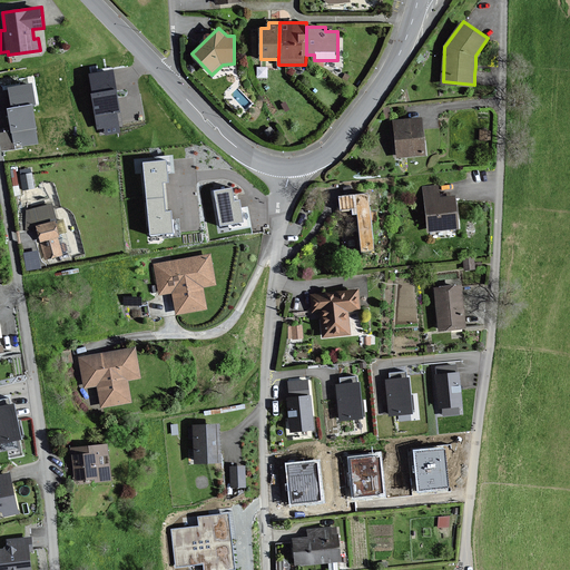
[(119,111),(112,70),(90,74),(94,94),(91,95),(97,129),(105,127),(106,134),(119,131),(116,112),(119,111)]
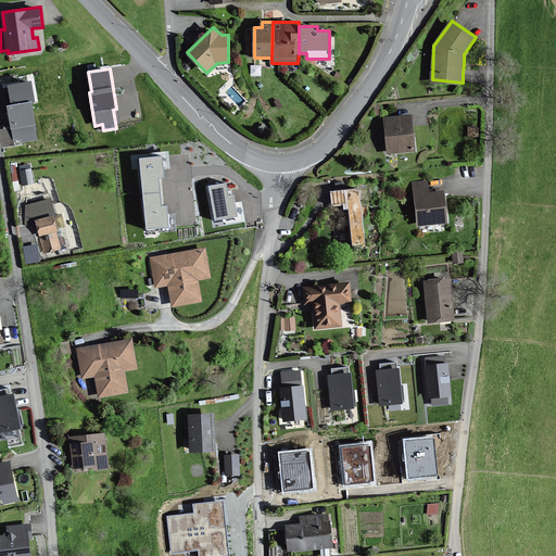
[(34,102),(30,83),(9,86),(12,106),(8,106),(11,129),(13,129),(14,138),(22,137),(22,142),(37,139),(30,102),(34,102)]
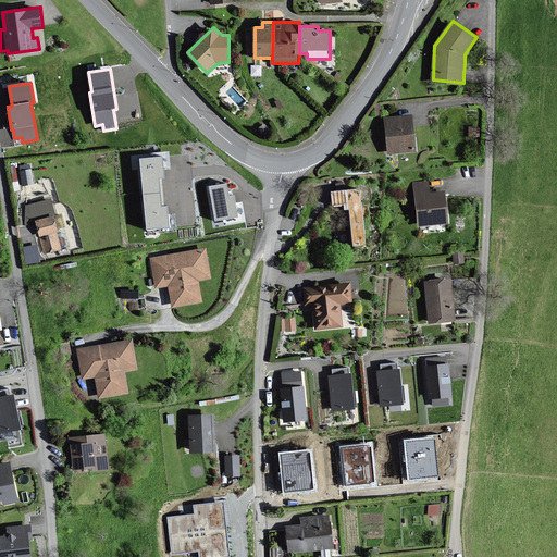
[(412,115),(386,119),(390,152),(417,149),(412,115)]
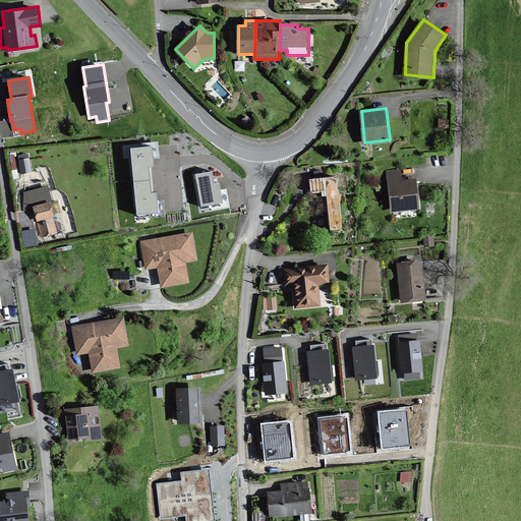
[(132,146),(135,180),(153,179),(152,167),(157,166),(156,159),(161,159),(159,140),(142,141),(143,145),(132,146)]
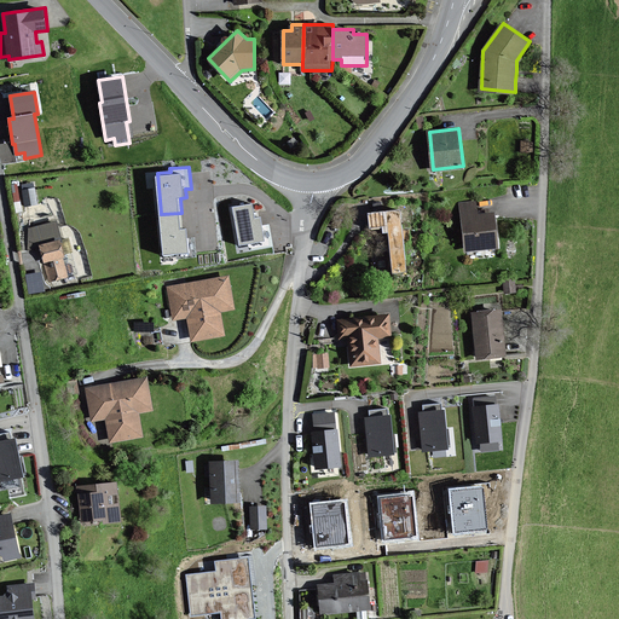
[(34,187),(34,183),(22,185),(23,190),(22,190),(25,207),(39,204),(35,187),(34,187)]
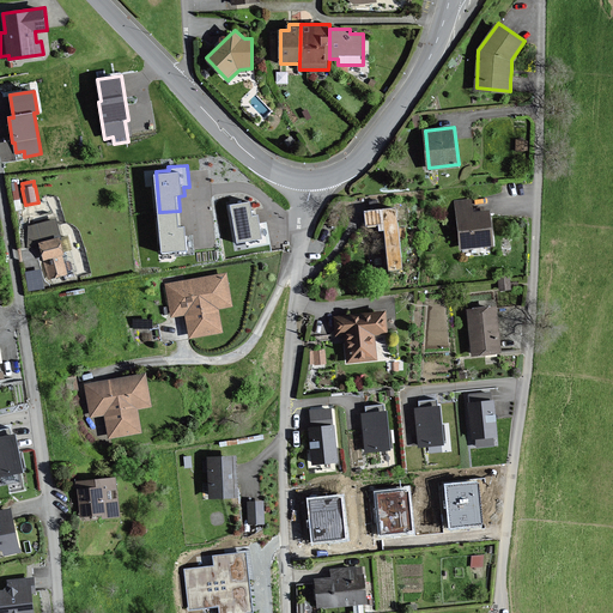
[(472,200),(456,201),(461,249),(495,246),(491,210),(473,212),(472,200)]
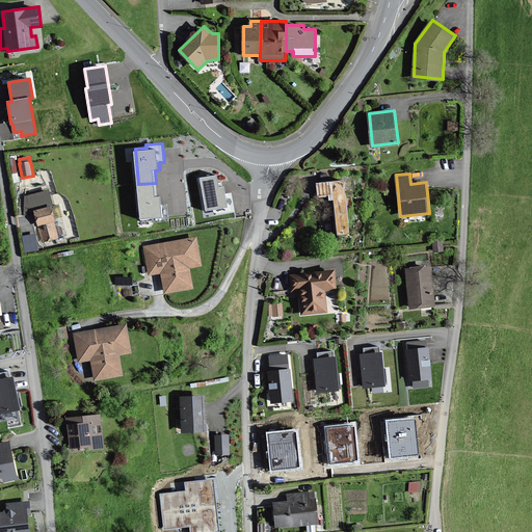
[(220,187),(217,176),(202,178),(207,210),(208,216),(234,211),(231,193),(227,193),(225,187),(220,187)]
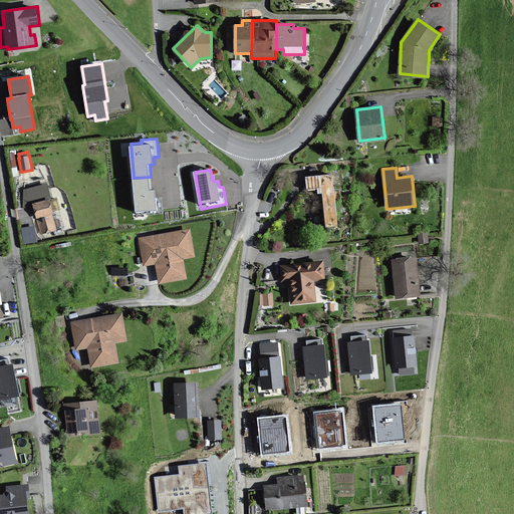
[(342,173),(306,176),(308,189),(318,188),(319,193),(323,193),(326,227),(339,226),(335,183),(343,182),(342,173)]
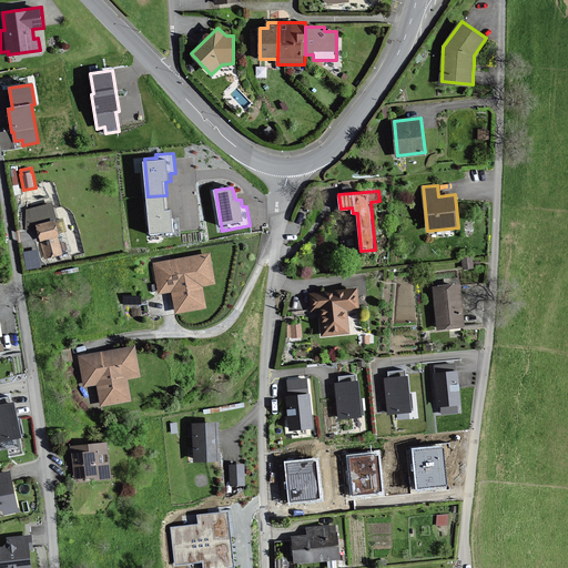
[(168,209),(166,195),(148,196),(151,234),(175,232),(173,209),(168,209)]
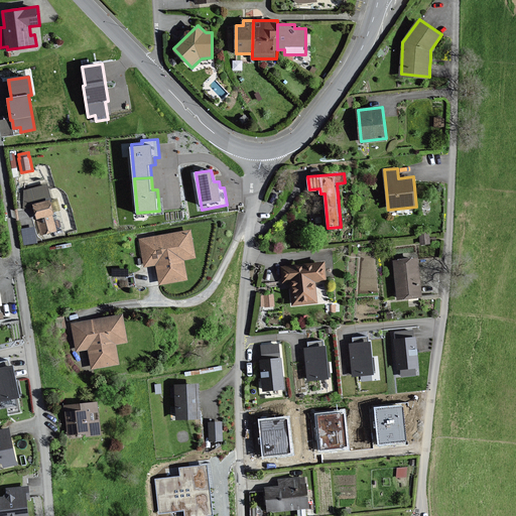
[(50,199),(32,205),(40,232),(41,235),(57,230),(52,215),(54,214),(50,199)]
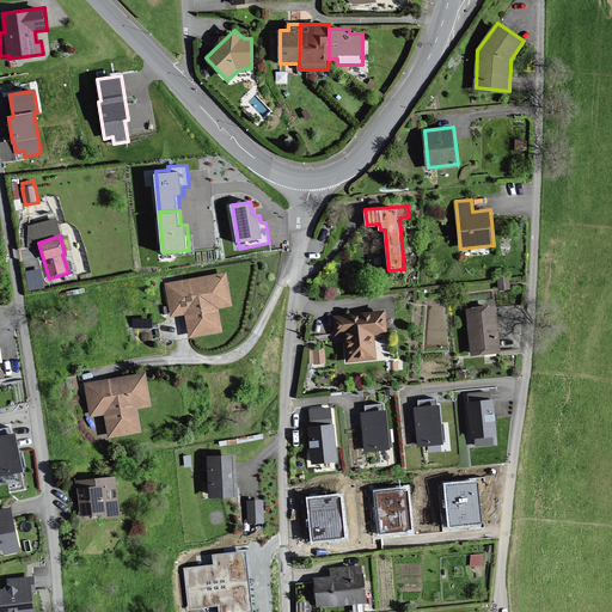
[(26,268),(29,287),(46,286),(43,265),(26,268)]
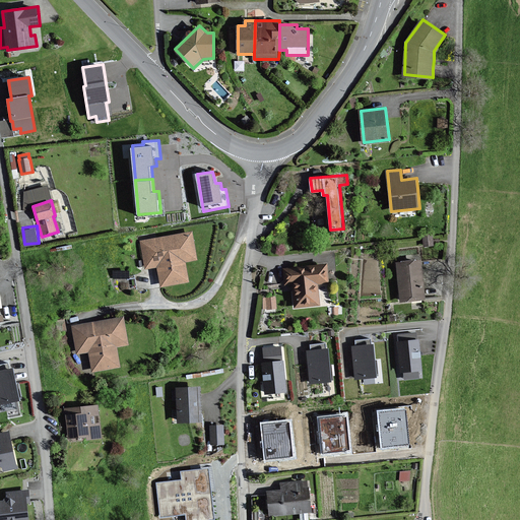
[(192,233),(142,241),(146,268),(159,266),(163,285),(189,280),(186,261),(196,259),(192,233)]
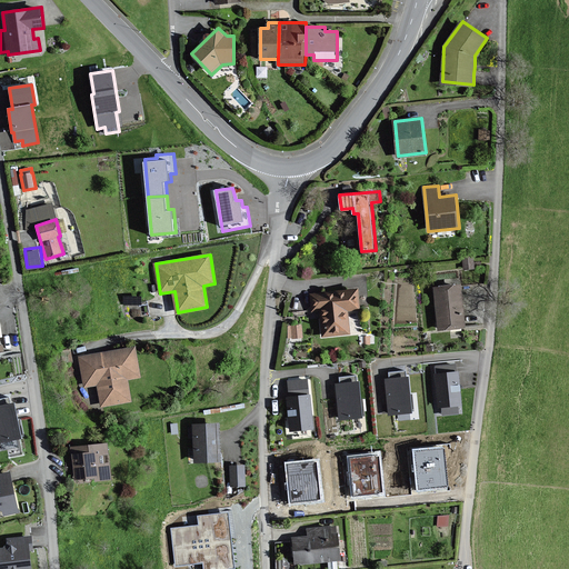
[(472,257),(463,258),(465,269),(473,269),(472,257)]
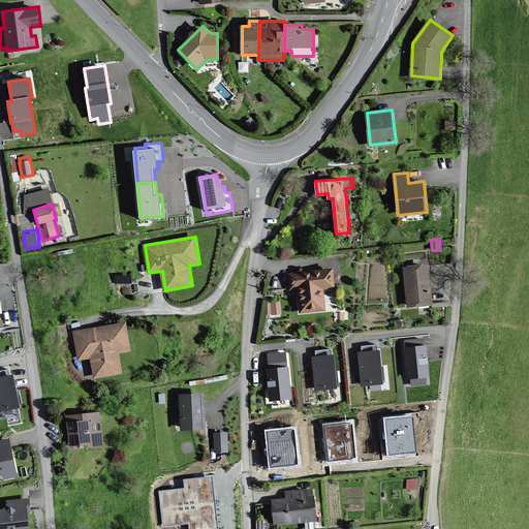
[(428,265),(404,268),(408,306),(432,304),(428,265)]
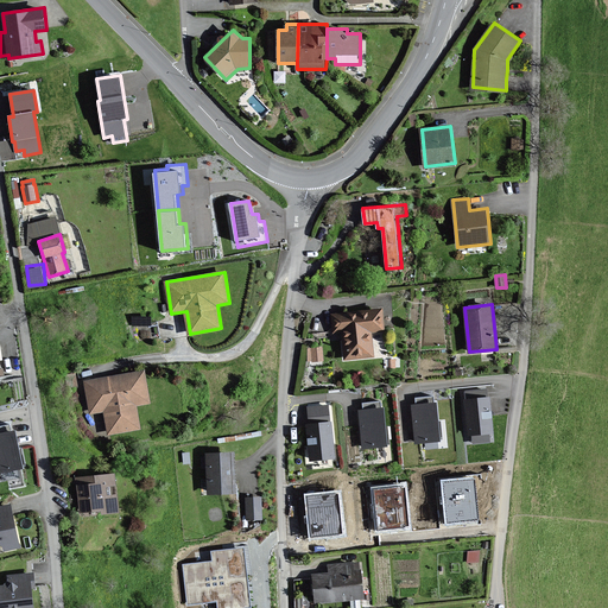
[(382,309),(331,314),(334,333),(342,331),(346,360),(374,356),(372,333),(385,330),(382,309)]
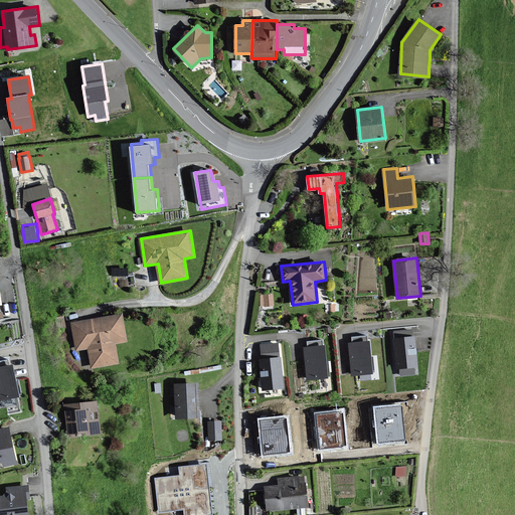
[(274,305),(274,295),(262,296),(263,306),(274,305)]
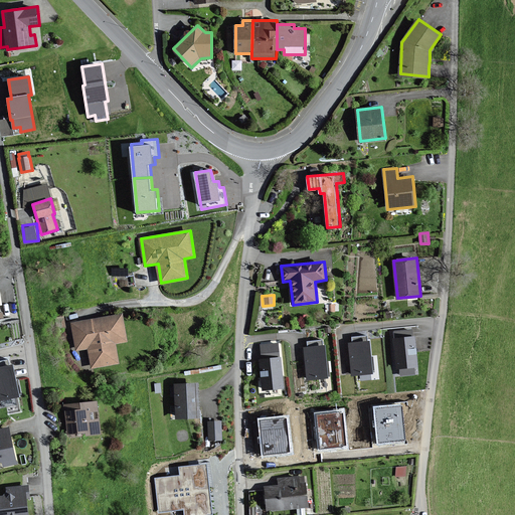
[(123,314),(72,323),(77,350),(89,347),(93,367),(120,362),(116,343),(128,341),(123,314)]
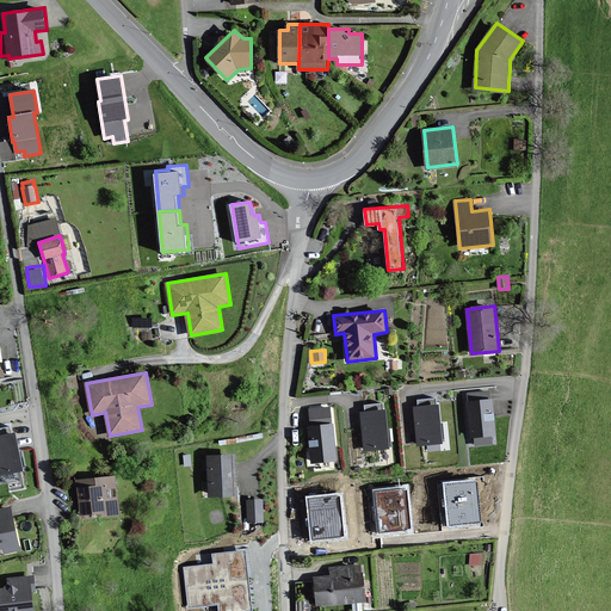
[(491,399),(489,390),(469,393),(470,401),(468,401),(471,437),(476,437),(476,445),(493,444),(492,436),(497,434),(493,399),(491,399)]
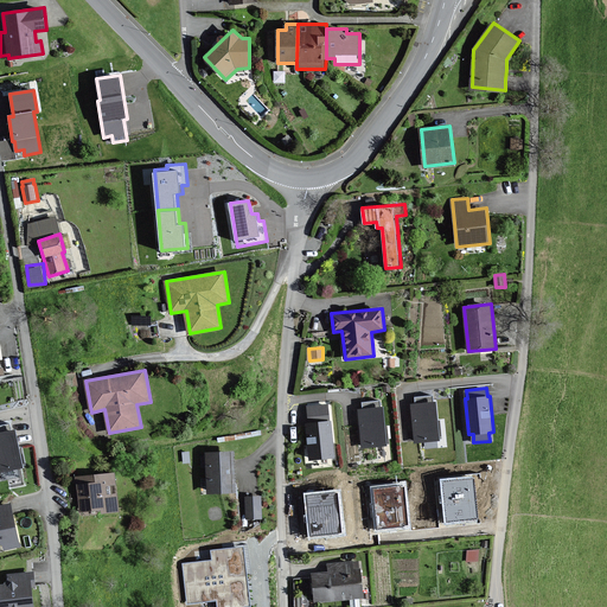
[(433,402),(433,396),(415,397),(416,403),(411,404),(416,442),(441,440),(436,401),(433,402)]
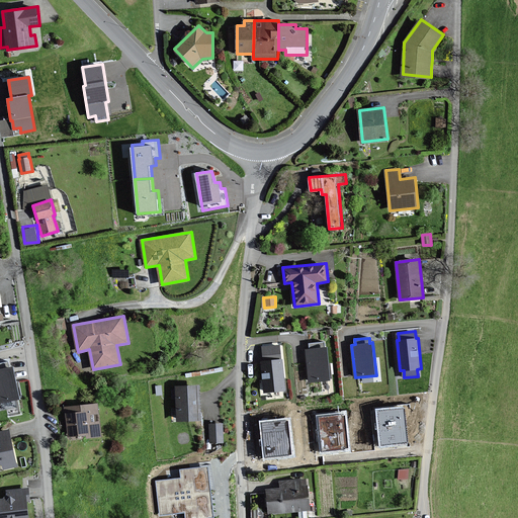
[(326,346),(325,341),(311,343),(311,348),(307,349),(310,381),(332,379),(328,346),(326,346)]
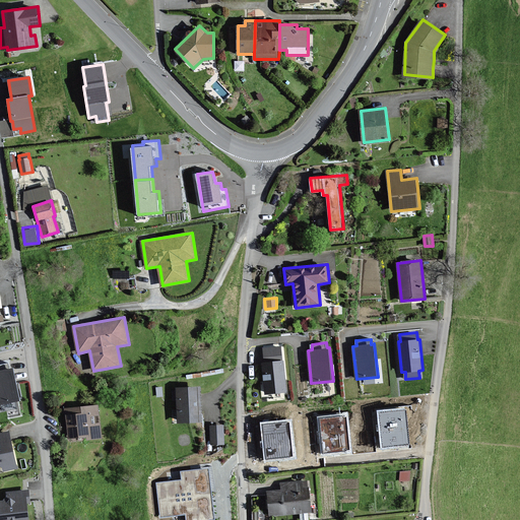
[(282,362),(280,345),(263,347),(265,363),(263,363),(266,393),(287,391),(284,361),(282,362)]
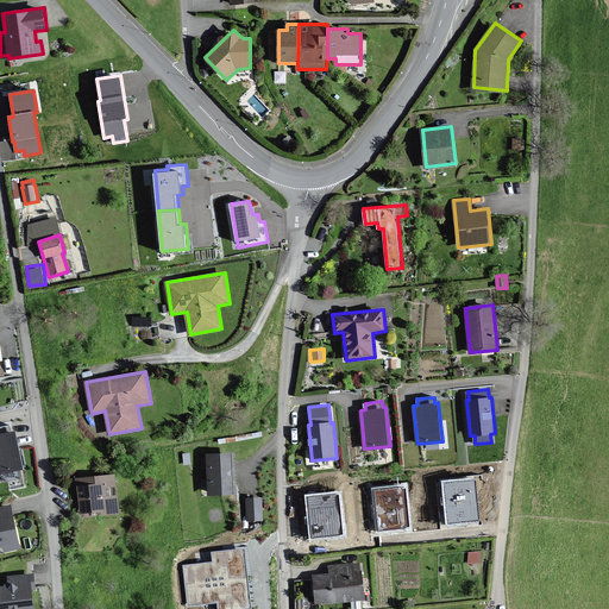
[(0,473),(25,469),(17,431),(0,434),(0,473)]
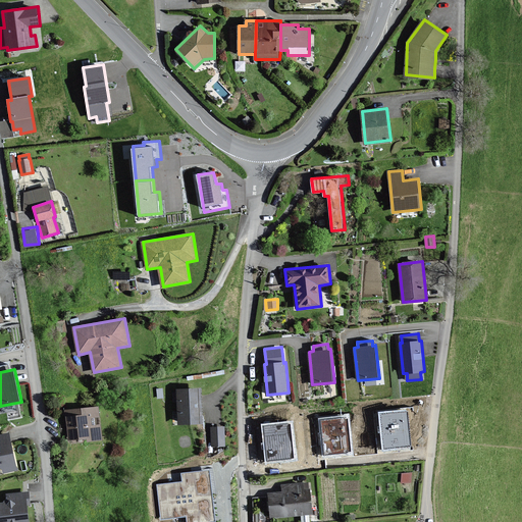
[(201,388),(178,390),(179,423),(203,422),(201,388)]
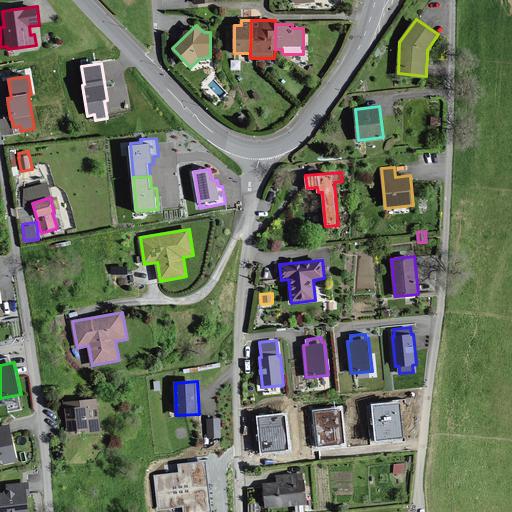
[(98,398),(65,402),(69,432),(85,430),(85,433),(101,431),(99,416),(93,417),(92,409),(99,408),(98,398)]
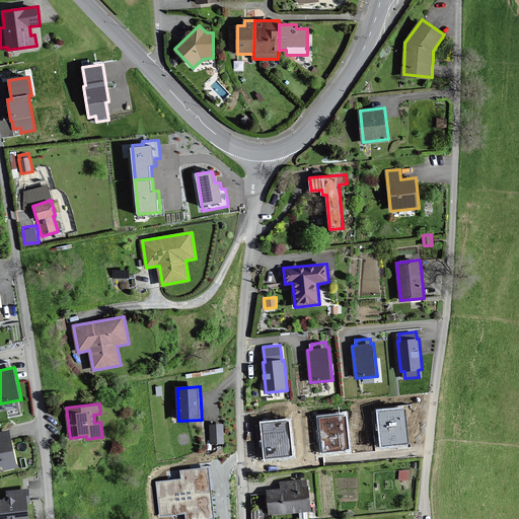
[(409,444),(405,408),(376,411),(380,447),(409,444)]
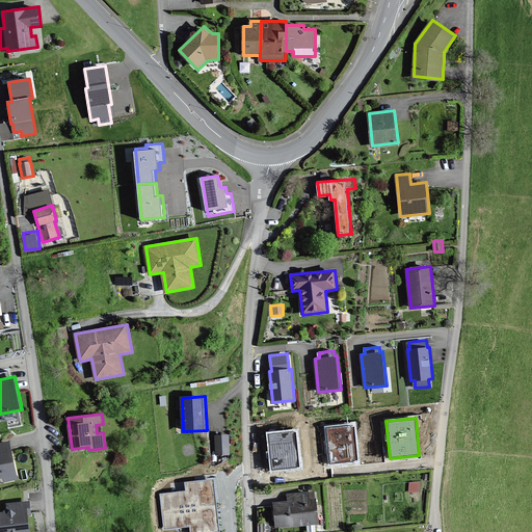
[(358,461),(354,423),(324,426),(328,464),(358,461)]
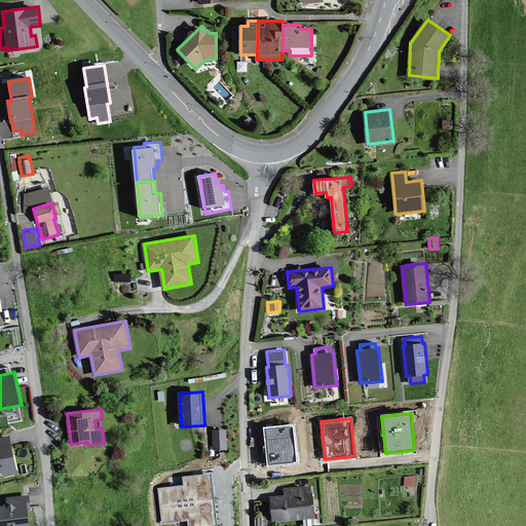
[(294,425),(264,428),(269,465),(298,462),(294,425)]
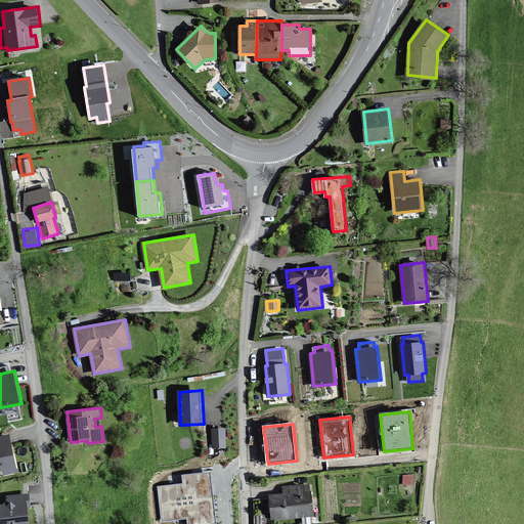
[(225,429),(212,429),(213,447),(226,446),(225,429)]
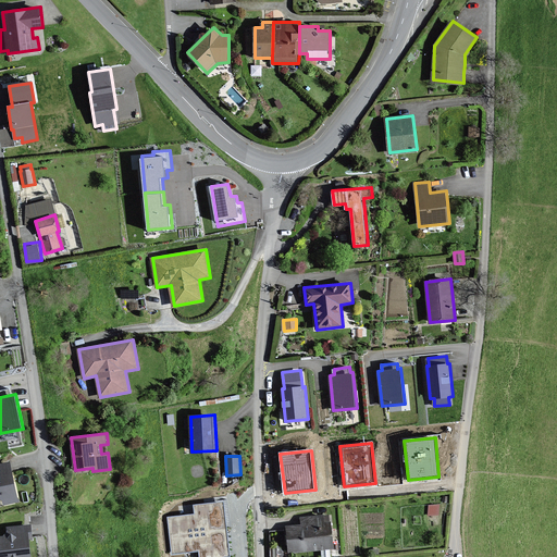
[(10,462),(0,463),(0,499),(2,499),(3,505),(19,502),(10,462)]
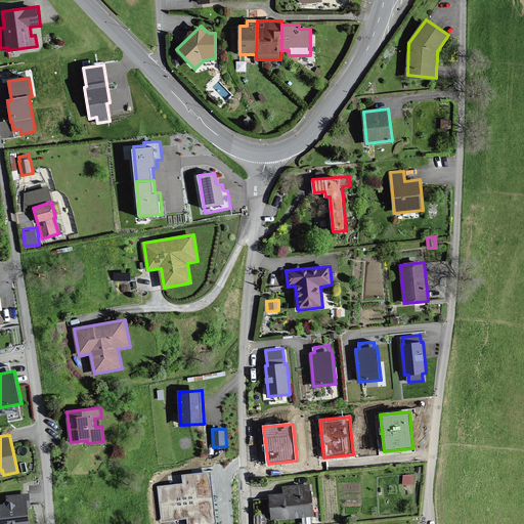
[(183,484),(158,487),(160,505),(212,498),(209,473),(182,476),(183,484)]
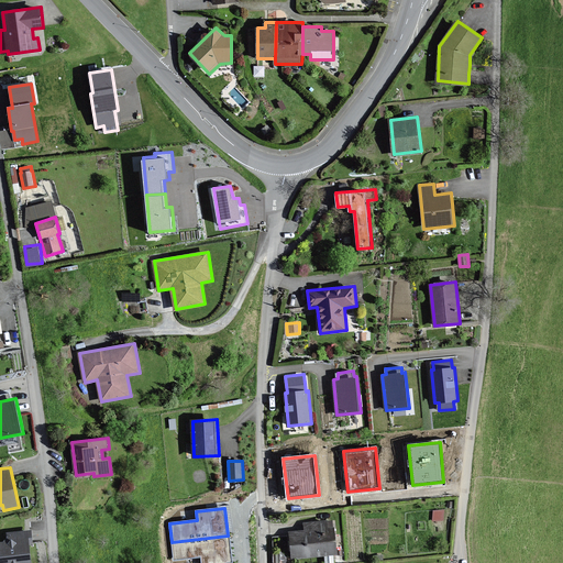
[(328,521),(305,523),(306,530),(290,532),(294,558),(338,553),(334,527),(328,528),(328,521)]
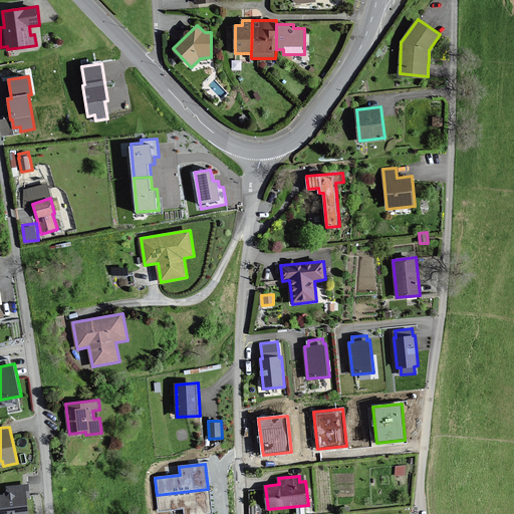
[(28,485),(8,487),(9,494),(0,495),(0,513),(28,513),(27,496),(30,496),(28,485)]
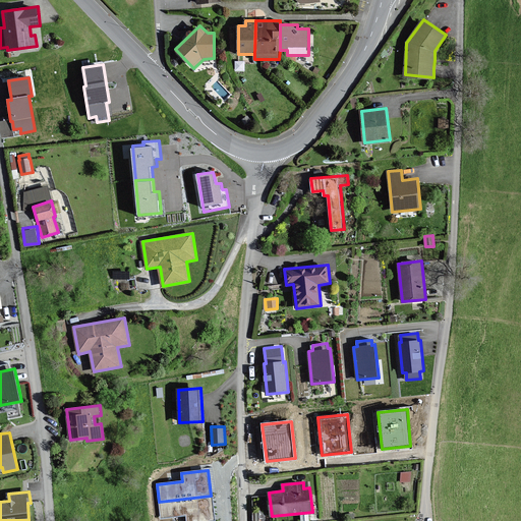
[(186,520),(206,520),(214,520),(211,496),(159,502),(161,518),(186,515),(186,520)]
